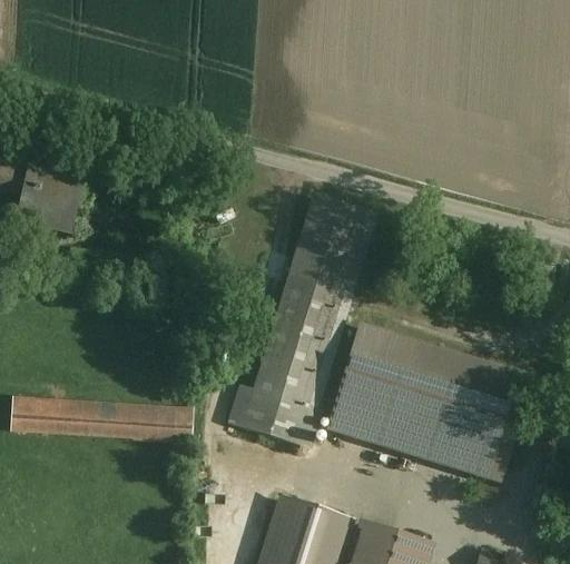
[(81,179),(0,160),(0,191),(20,196),(13,226),(37,231),(38,225),(69,231),(81,179)]
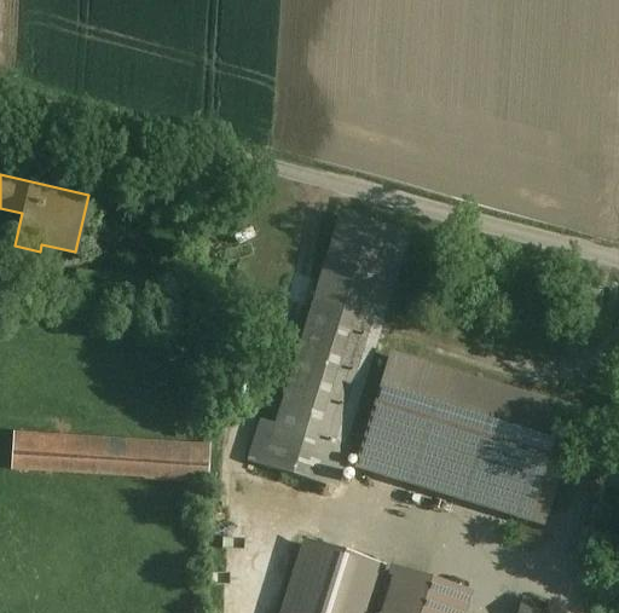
[(331,440),(370,313),(313,298),(276,421),(261,416),(247,460),(333,485),(346,444),(331,440)]
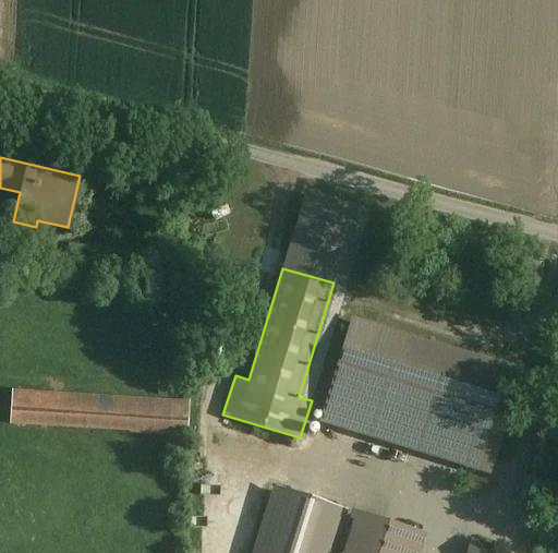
[(518,372),(351,321),(323,405),(494,456),(518,372)]
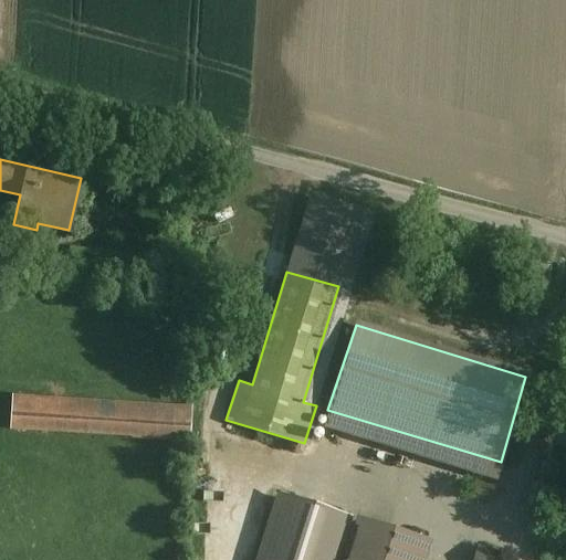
[(190,404),(12,393),(10,424),(182,435),(189,435),(190,404)]
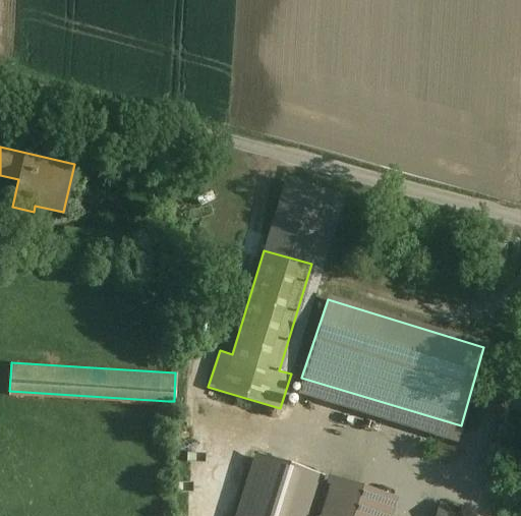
[(386,515),(392,499),(268,457),(254,503),(278,510),(275,515),(386,515)]
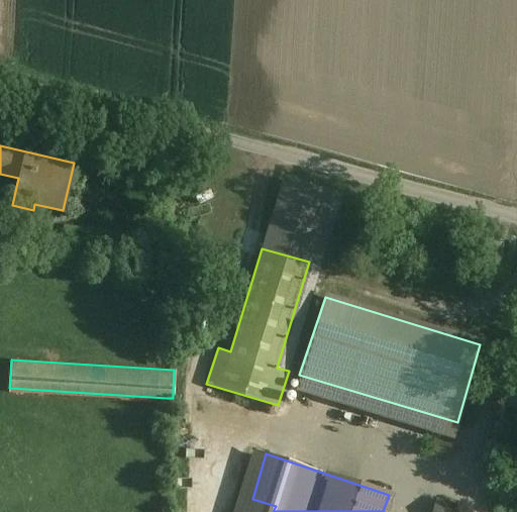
[(457,511),(459,506),(436,499),(431,511),(457,511)]
